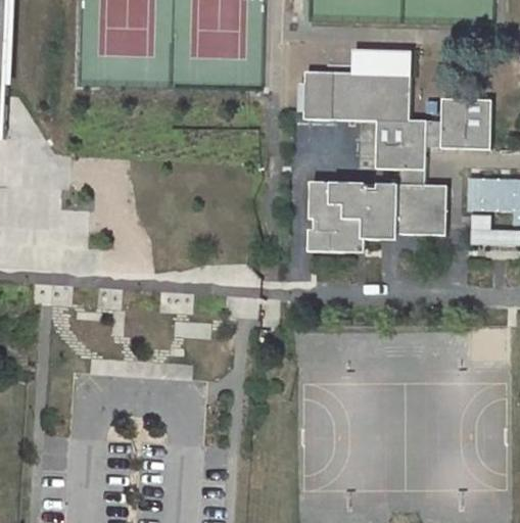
[(0,144),(7,145),(10,98),(10,88),(14,0),(0,0),(0,144)]
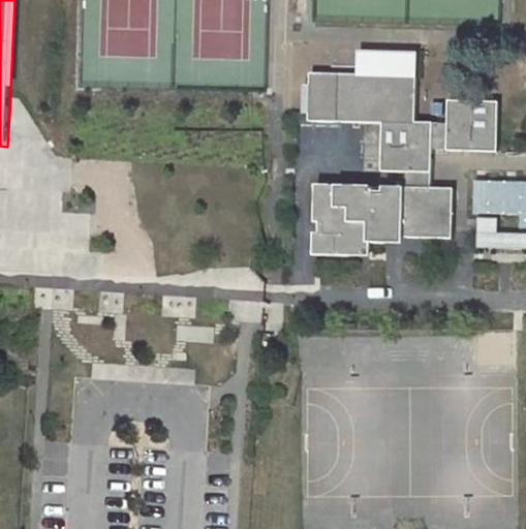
[(312,235),(312,255),(369,256),(369,243),(382,243),(382,237),(450,238),(452,190),(428,188),(429,149),(493,150),(495,104),(447,102),(446,124),(412,122),(413,78),(391,78),(391,88),(381,88),(381,76),(309,75),(308,121),(353,122),(382,123),(381,172),(403,172),(402,189),(314,186),(313,222),(319,222),(319,235),(312,235)]
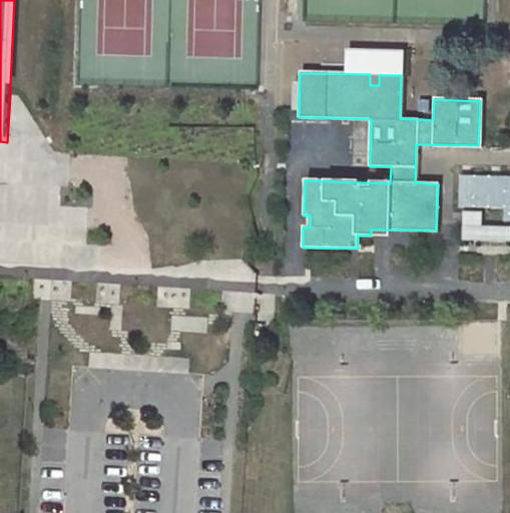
[(370,74),(370,85),(379,85),(379,75),(370,74)]
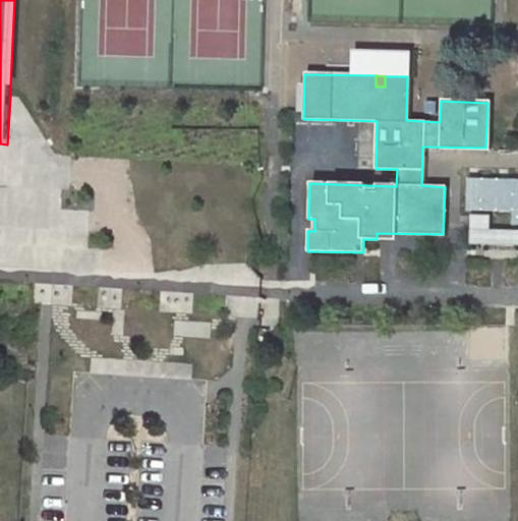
[(348,120),(347,168),(376,169),(377,121),(348,120)]
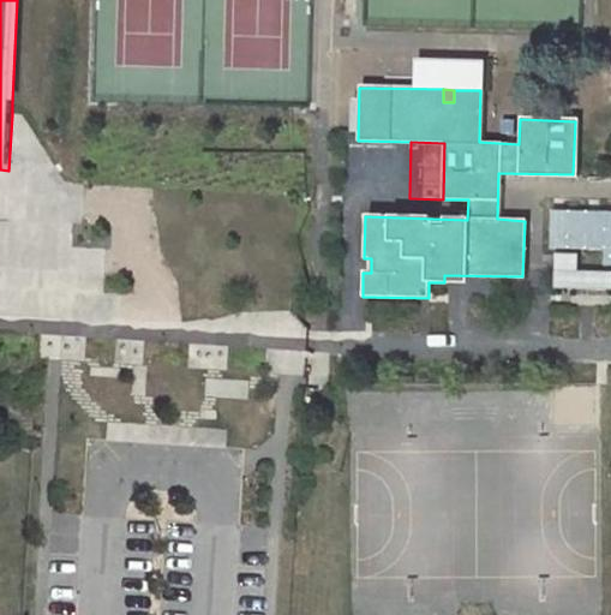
[(603,267),(610,266),(610,210),(550,210),(550,250),(603,250),(603,267)]
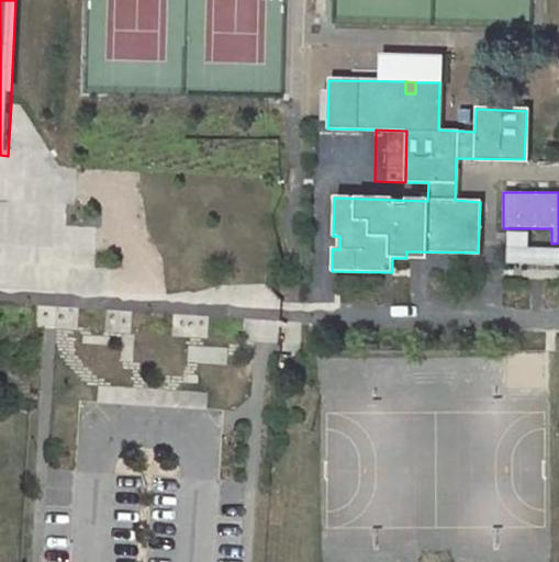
[(558,265),(558,247),(527,247),(527,232),(506,232),(505,263),(558,265)]
